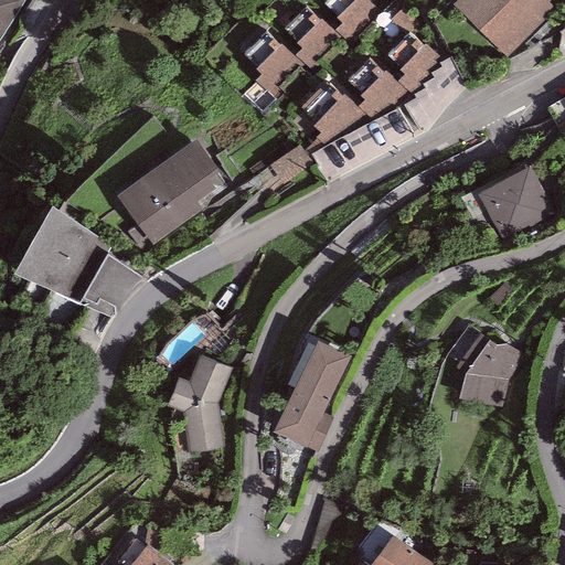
[(0,0),(0,39),(23,0),(0,0)]
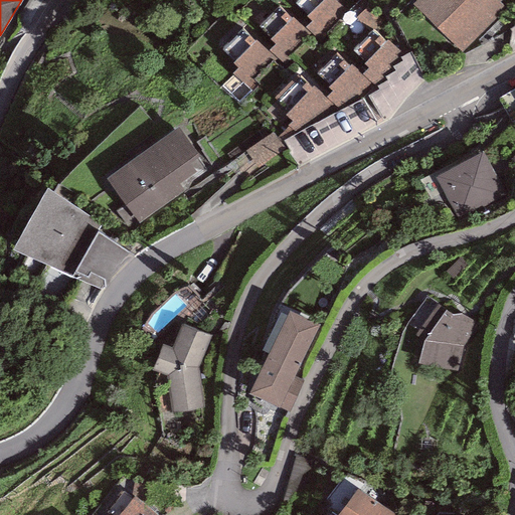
[(297,0),(295,3),(308,16),(306,17),(311,22),(305,28),(312,35),(319,41),(347,12),(335,0),(297,0)]
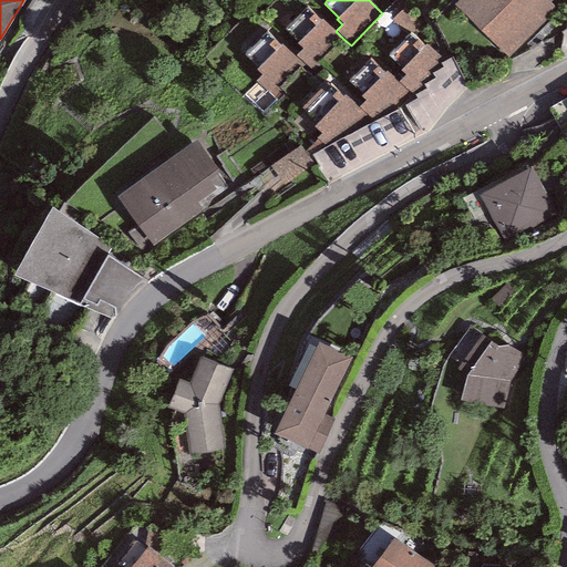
[(457,0),(454,4),(508,58),(546,20),(543,17),(553,6),(549,2),(552,0),(457,0)]
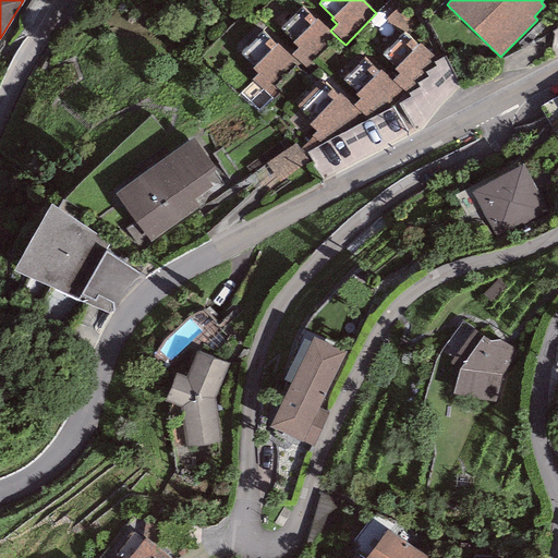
[(315,20),(302,7),(280,28),(293,41),(292,43),(298,48),(291,55),(304,68),(306,70),(338,38),(330,31),(317,17),(315,20)]
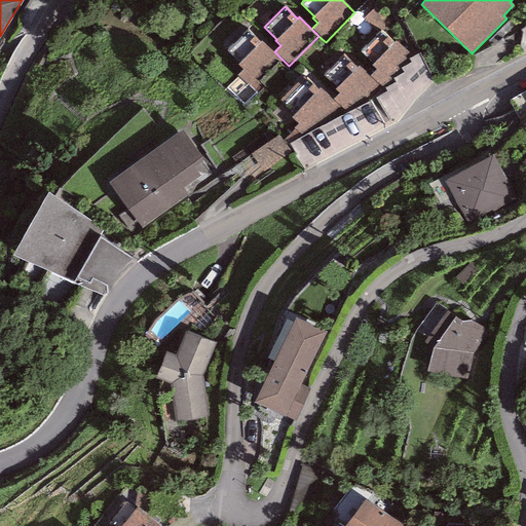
[(226,50),(239,63),(237,65),(242,70),(237,75),(258,95),(287,64),(274,51),(262,40),(260,43),(246,29),(226,50)]
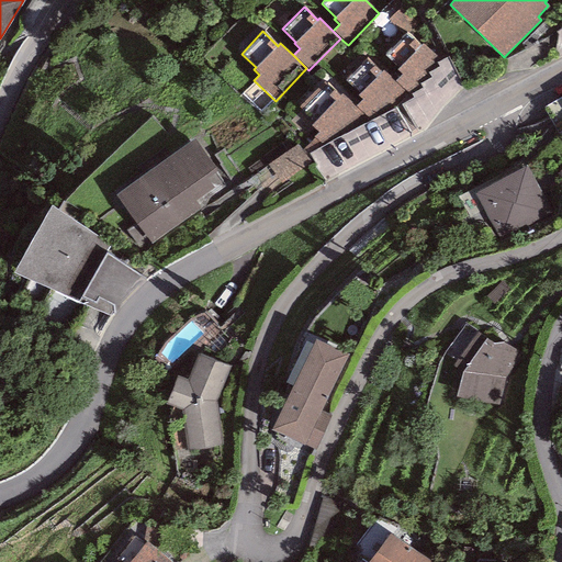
[(423,44),(419,45),(407,32),(384,54),(398,68),(397,69),(402,74),(395,81),(412,93),(423,88),(420,83),(431,78),(428,72),(439,68),(437,63),(440,60),(423,44)]
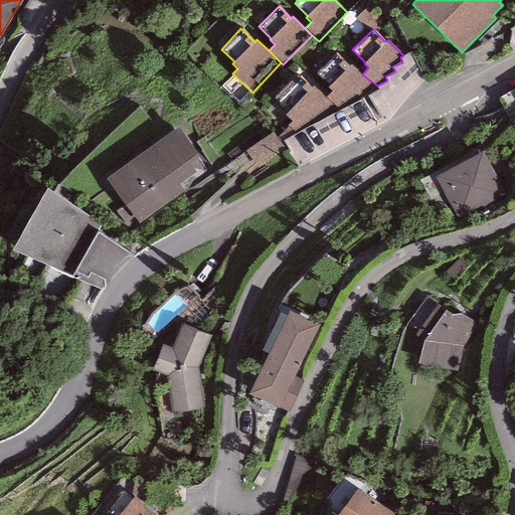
[(337,52),(316,73),(329,87),(327,88),(332,92),(326,98),(340,111),(368,96),(378,90),(377,86),(362,74),(351,64),(349,65),(337,52)]
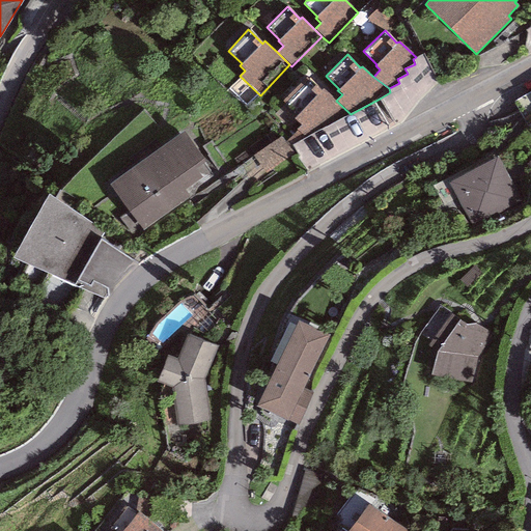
[(390,92),(380,99),(393,120),(402,116),(412,105),(419,98),(425,90),(427,86),(437,79),(423,54),(416,57),(413,59),(415,64),(404,68),(408,74),(397,79),(399,83),(389,88),(390,92)]
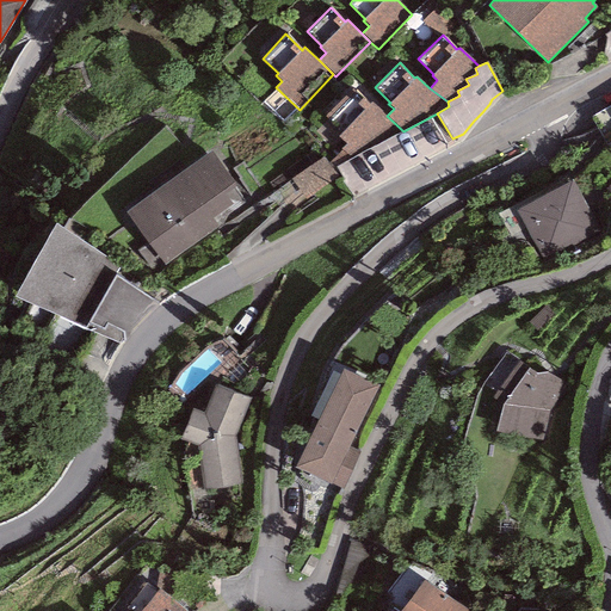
[(369,104),(353,90),(325,117),(341,134),(338,137),(346,143),(341,148),(352,159),(403,131),(387,116),(371,102),(369,104)]
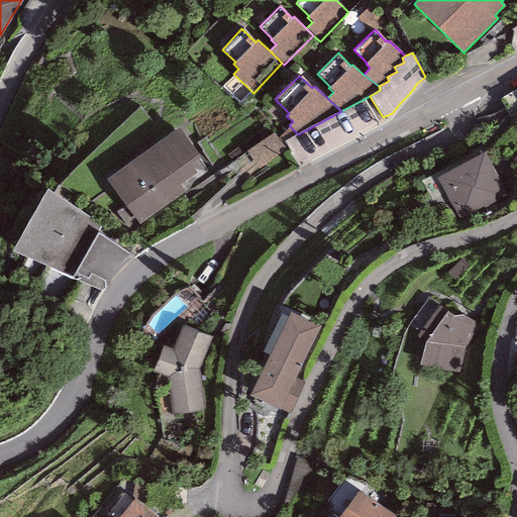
[(179,128),(107,177),(139,225),(212,178),(179,128)]
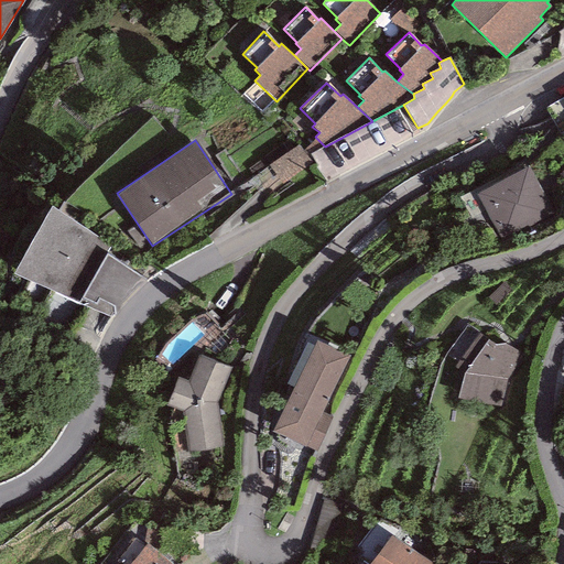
[(280,160),(290,182),(314,171),(304,149),(280,160)]
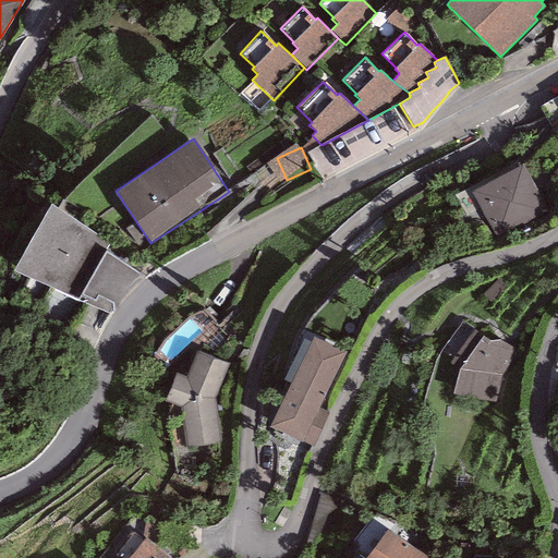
[(522,164),(471,192),(496,237),(547,207),(522,164)]
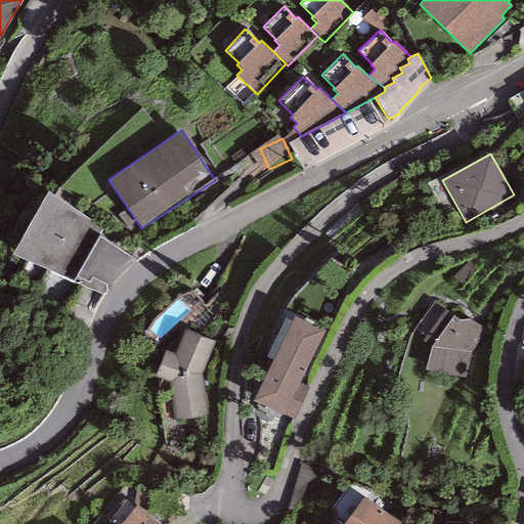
[(103,228),(47,191),(11,255),(103,294),(131,259),(98,236),(103,228)]
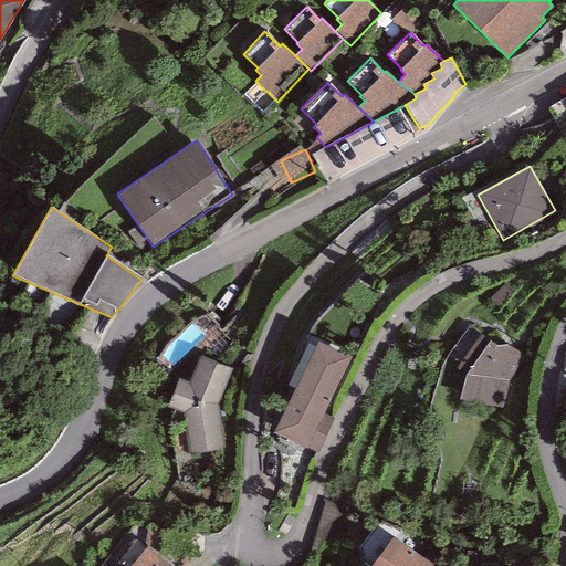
[(448,362),(462,373),(486,339),(471,328),(448,362)]
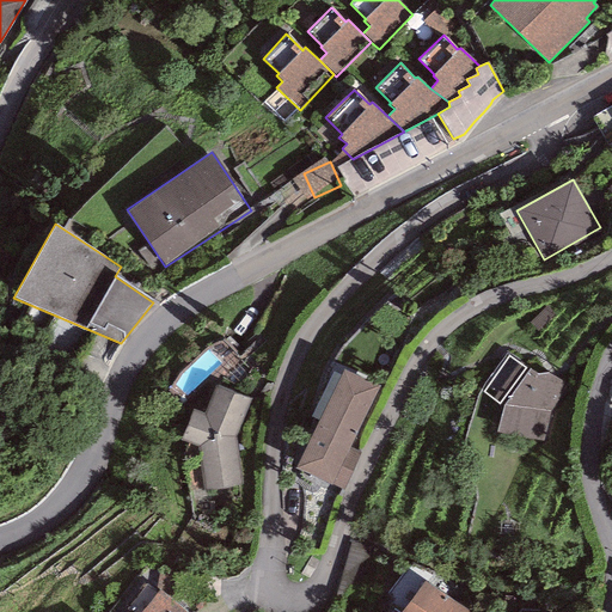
[(379,386),(343,369),(295,469),(342,491),(361,453),(350,447),(379,386)]
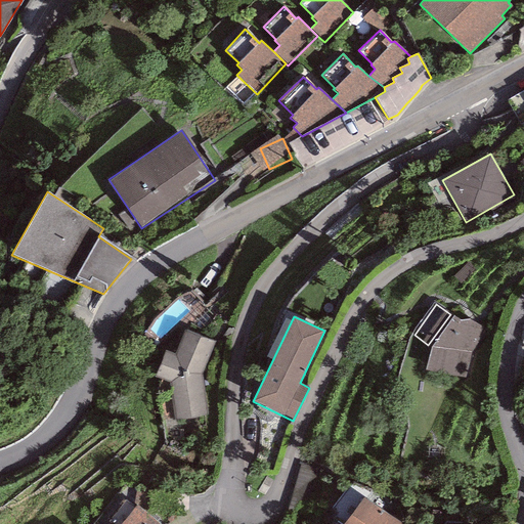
[(460,320),(453,316),(430,347),(425,369),(465,377),(470,355),(482,326),(469,319),(460,320)]
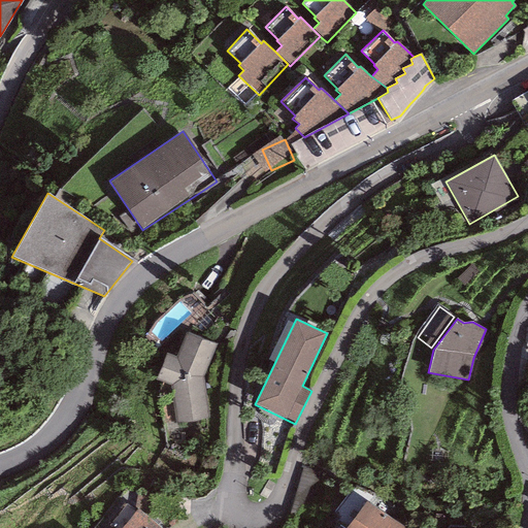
[(217,343),(186,333),(176,356),(166,354),(156,381),(170,386),(175,424),(208,418),(203,375),(217,343)]
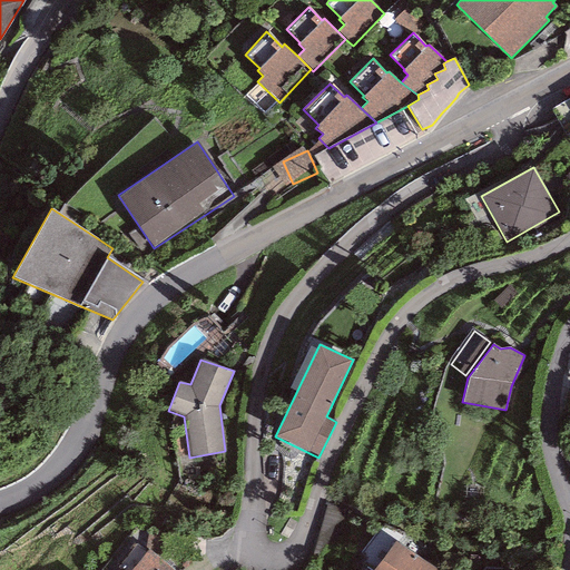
[(347,509),(325,504),(314,553),(336,558),(347,509)]
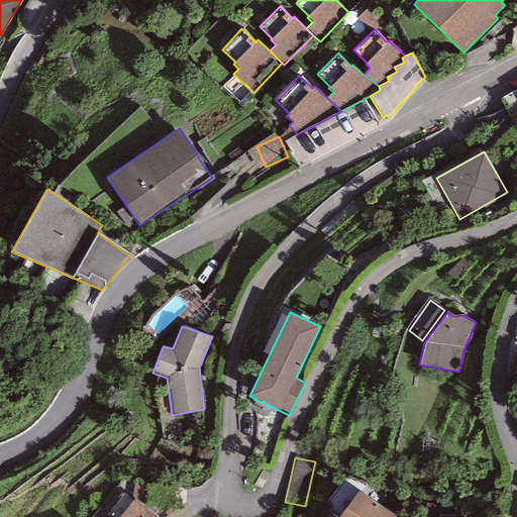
[(396,516),(357,490),(338,516),(396,516)]
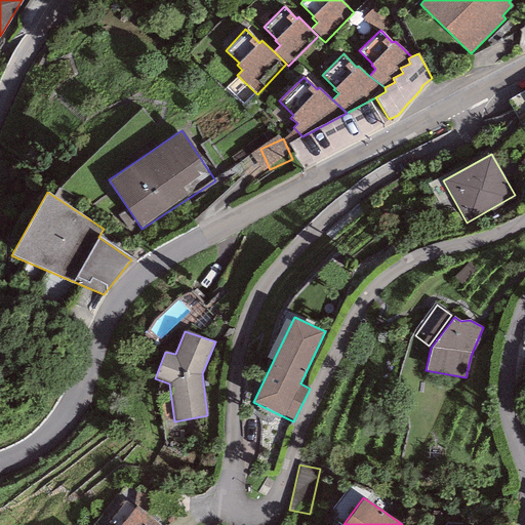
[(156,524),(128,498),(109,520),(114,524),(156,524)]
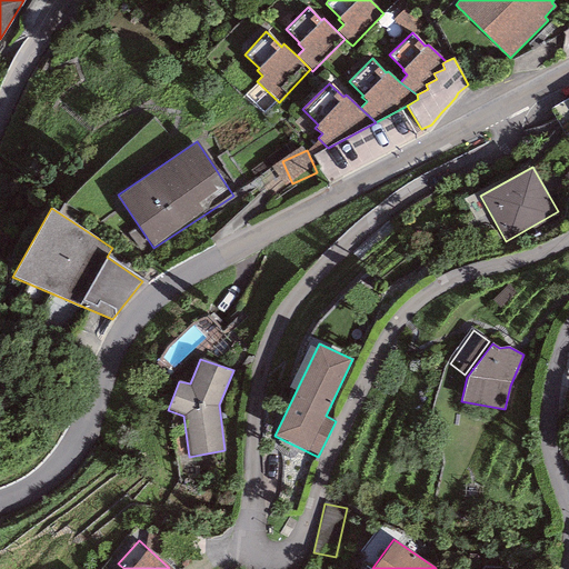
All buildings are outlined.
